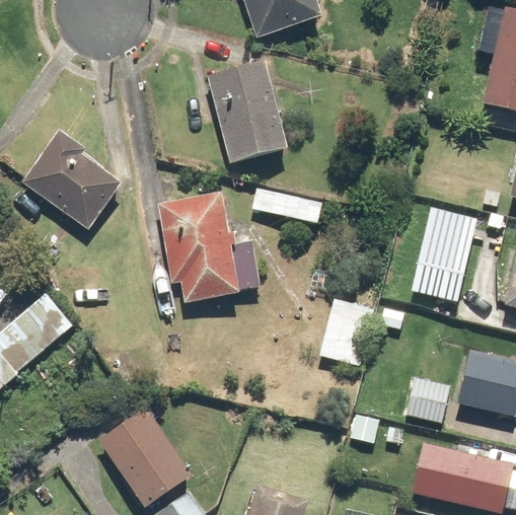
[(244,0),(256,38),(321,17),(315,0),(244,0)]
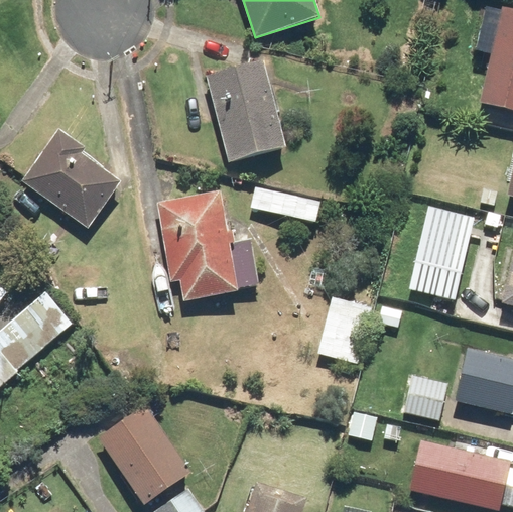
[(512,10),(503,8),(483,103),(512,109),(512,10)]
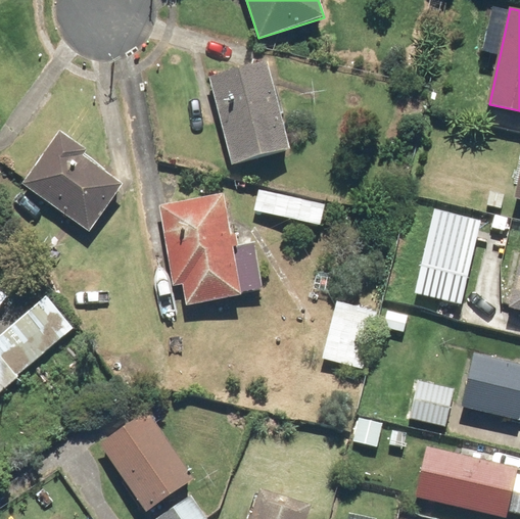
[(268,60),(209,75),(231,164),(289,151),(268,60)]
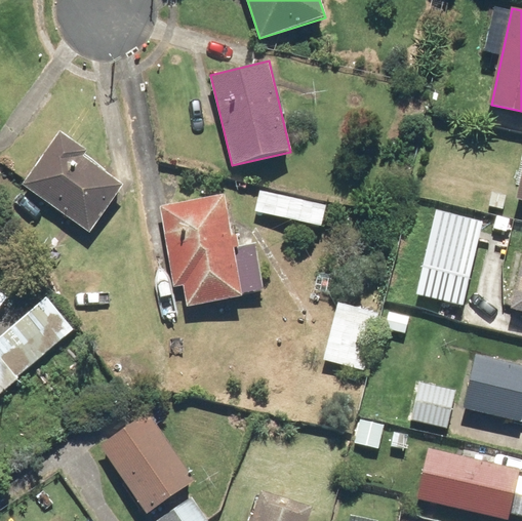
[(123,185),(59,133),(22,182),(85,233),(123,185)]
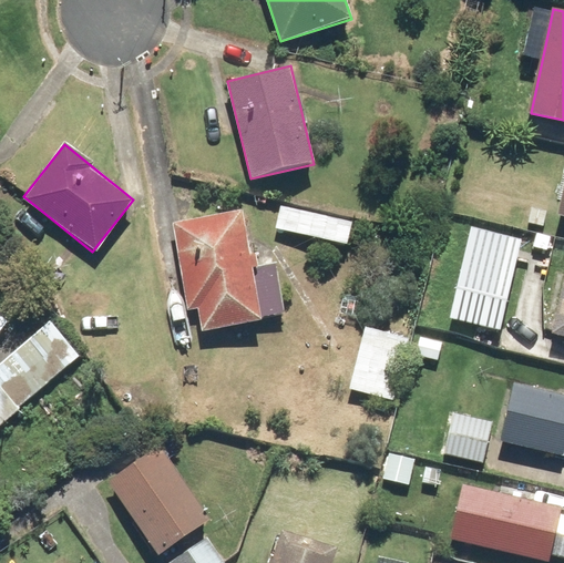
[(350,221),(279,205),(275,229),(345,245),(350,221)]
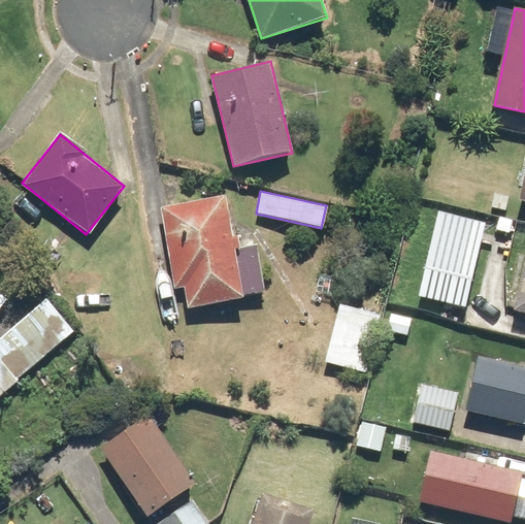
[(258,250),(236,252),(229,193),(163,201),(173,288),(181,287),(184,308),(242,301),(241,291),(263,289),(258,250)]
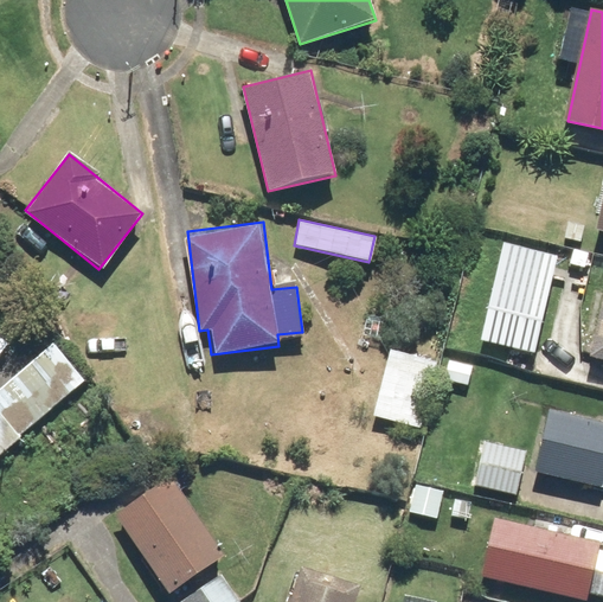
[(557,253),(502,241),(481,338),(534,350),(557,253)]
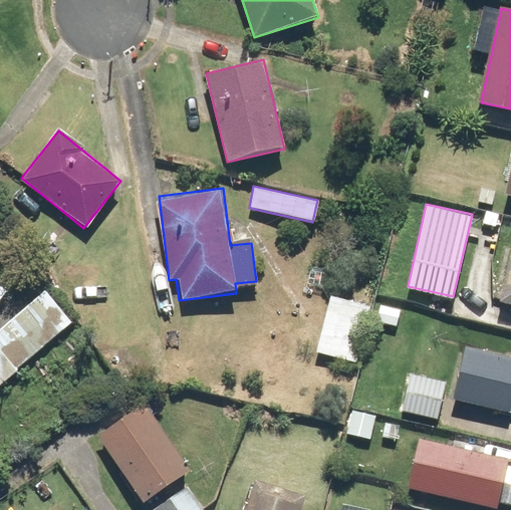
[(510,252),(501,302),(510,303),(510,252)]
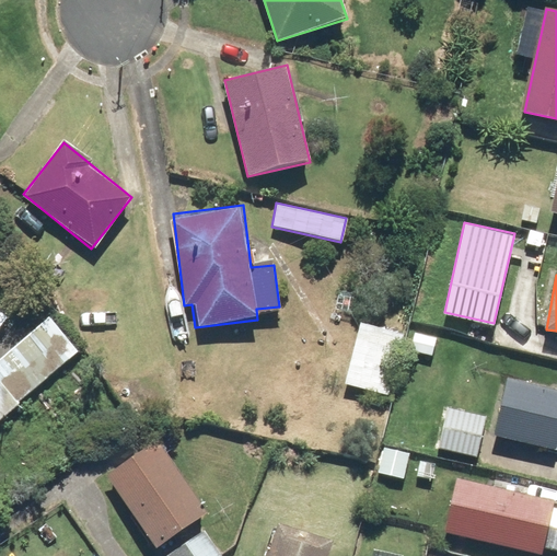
[(0,418),(18,404),(80,351),(49,315),(0,357),(0,418)]
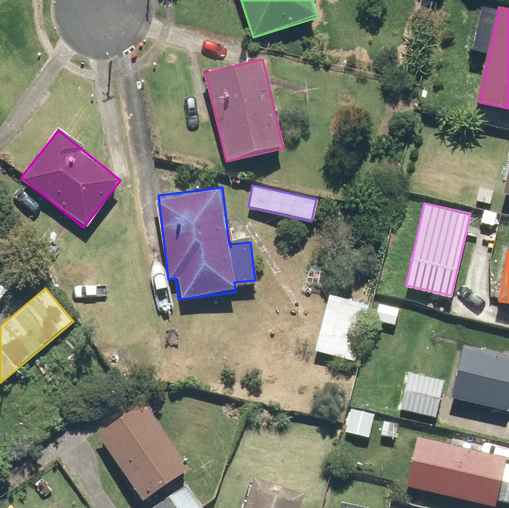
[(367,301),(327,293),(315,350),(355,358),(367,301)]
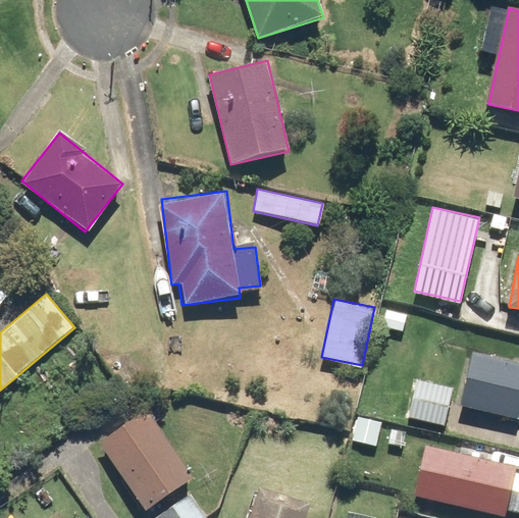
[(406,312),(382,306),(377,324),(401,330),(406,312)]
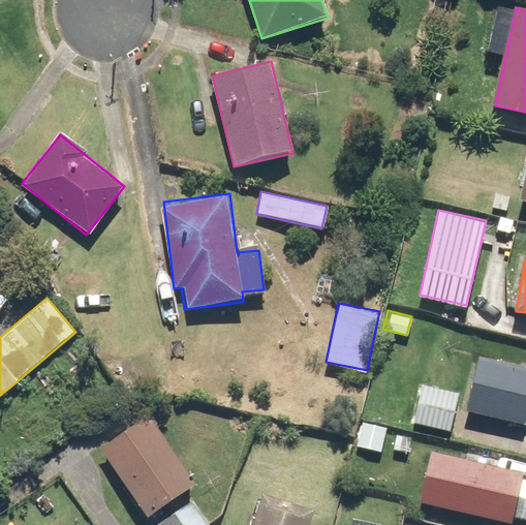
[(525,366),(476,357),(465,410),(525,424),(525,419),(525,366)]
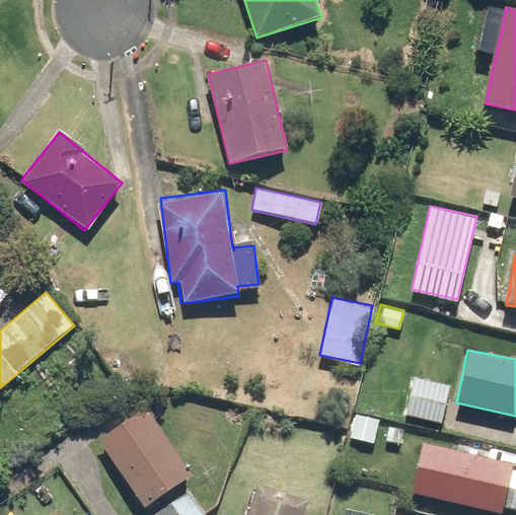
[(450,385),(413,377),(404,414),(442,423),(450,385)]
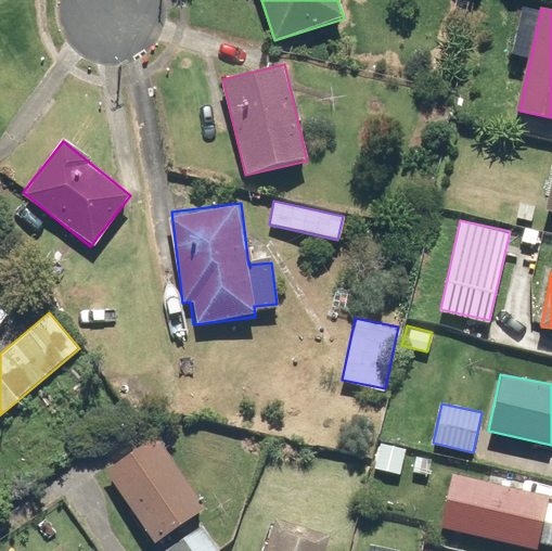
[(219,550),(197,517),(206,511),(156,435),(106,469),(156,545),(161,542),(166,550),(219,550)]
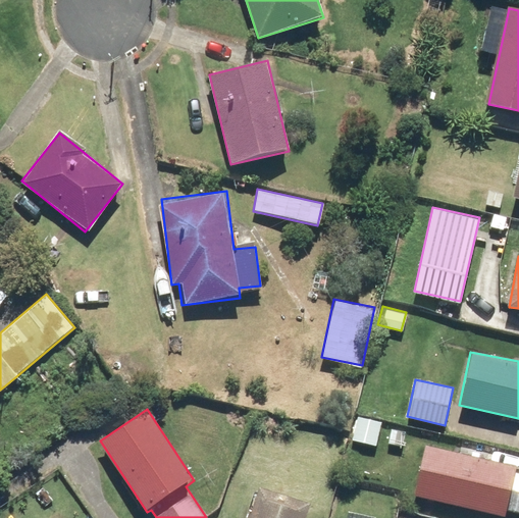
[(381,421),(355,415),(350,441),(375,447),(381,421)]
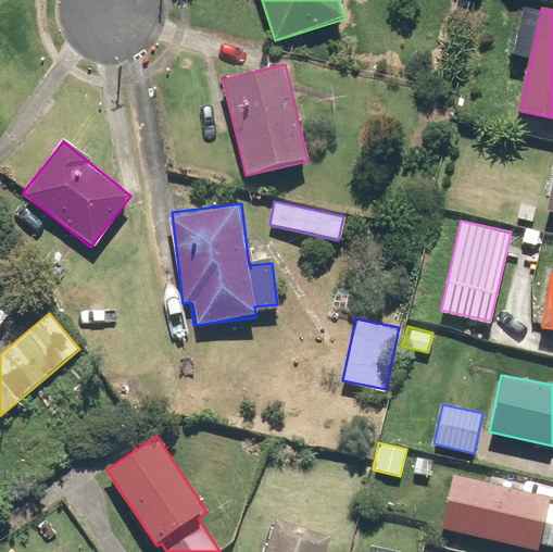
[(537,551),(548,497),(453,478),(442,535),(531,551),(537,551)]
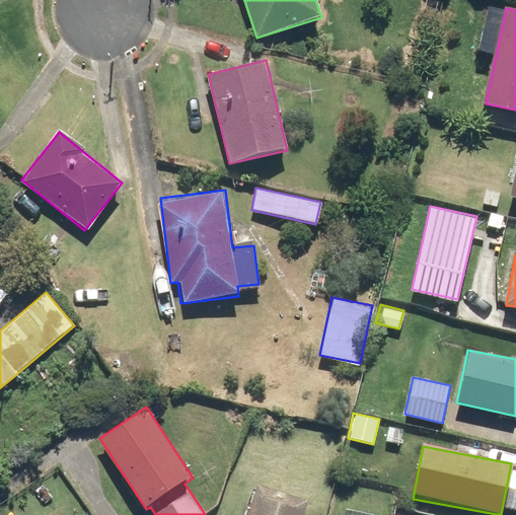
[(301,514),(306,502),(256,487),(247,514),(301,514)]
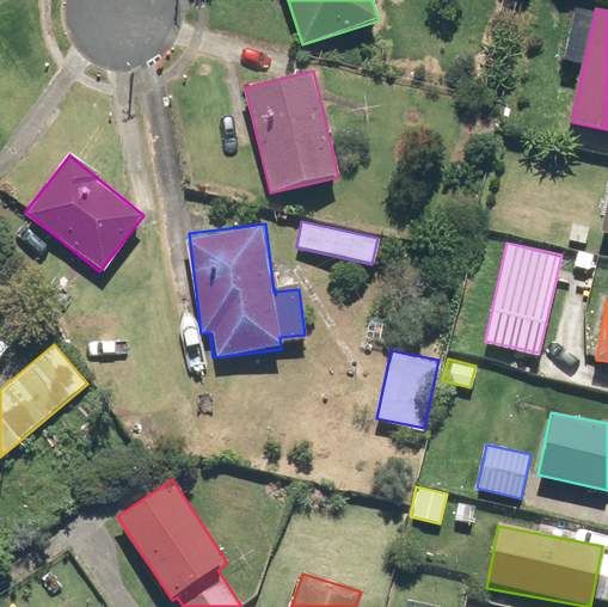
All buildings are outlined.
